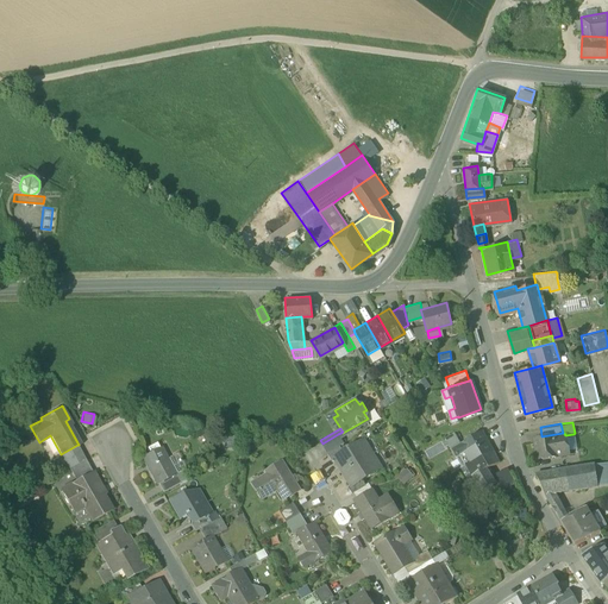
[(465,450),(471,459),(491,448),(481,428),(461,440),(465,450)]
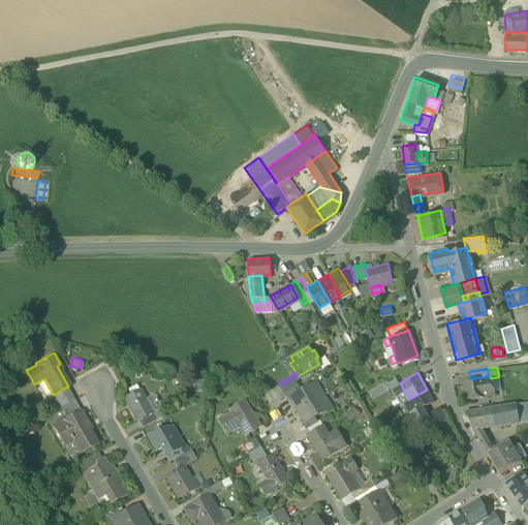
[(464,380),(466,397),(493,393),(492,389),(491,378),(490,376),(489,376),(470,379),(464,380)]
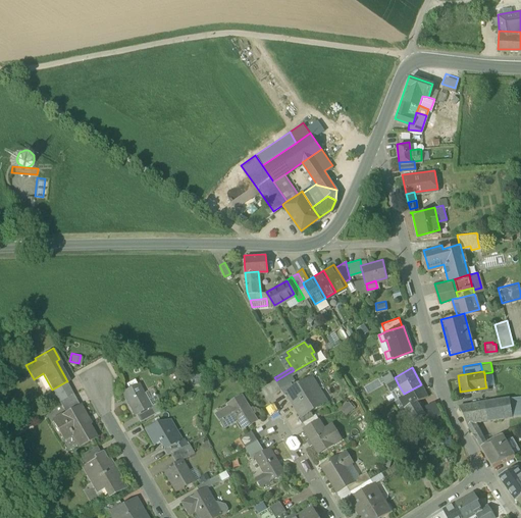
[(276,380),(279,386),(291,380),(294,378),(290,372),(276,380)]
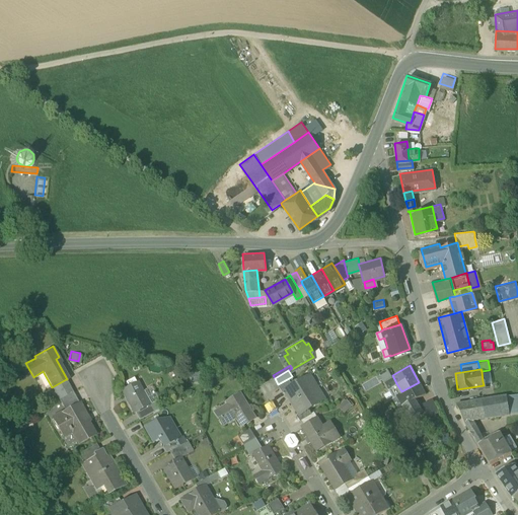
[(482,371),(483,381),(491,380),(489,370),(482,371)]
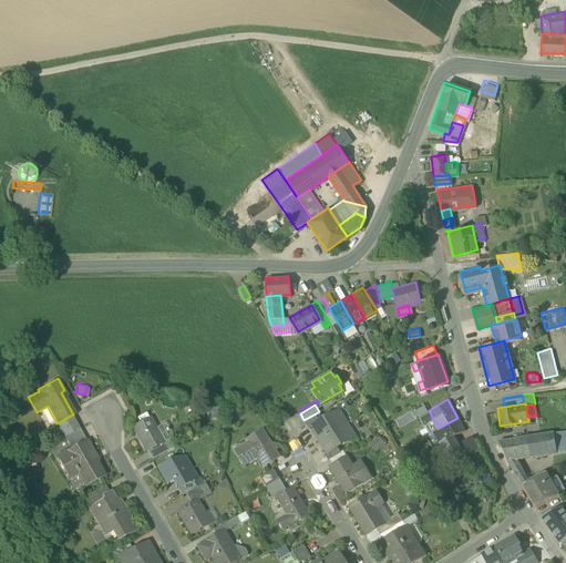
[(326,450),(327,451),(336,444),(353,434),(337,408),(319,419),(310,425),(326,450)]
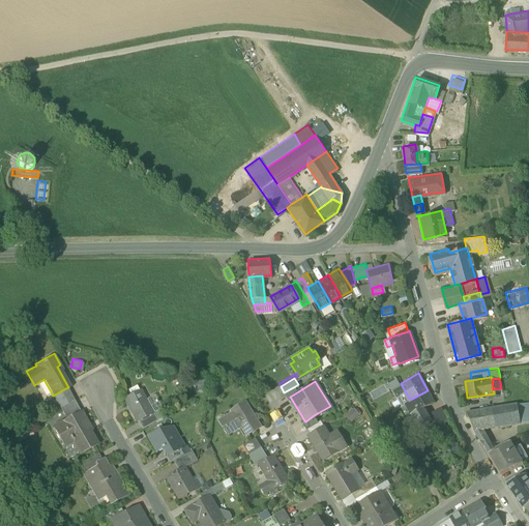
[(392,388),(397,396),(405,391),(401,383),(392,388)]
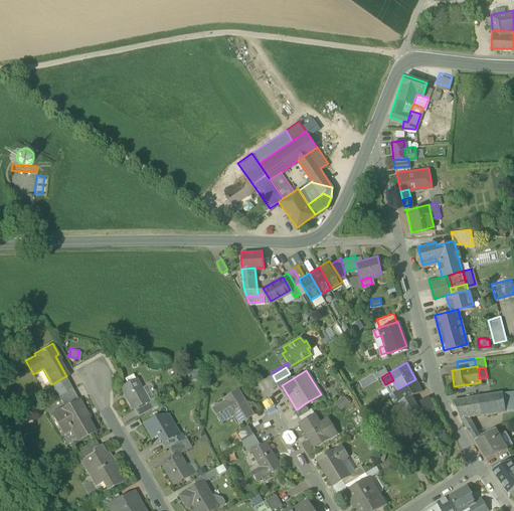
[(290,380),(287,375),(276,381),(280,387),(282,385),(290,380)]
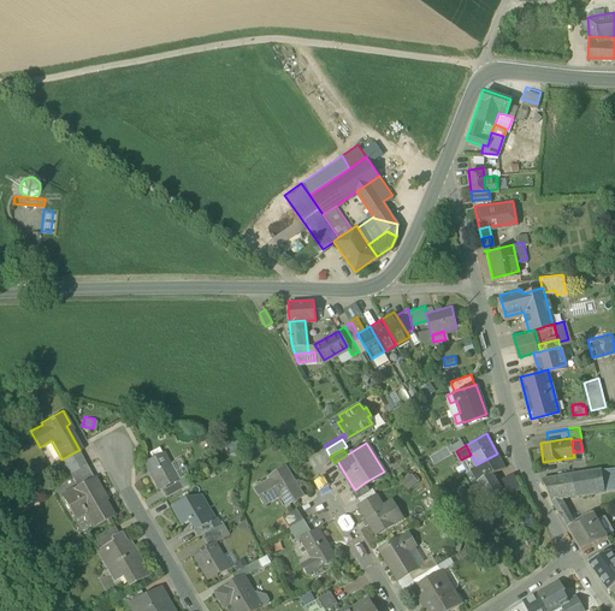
[(61,460),(69,473),(86,463),(78,450),(61,460)]
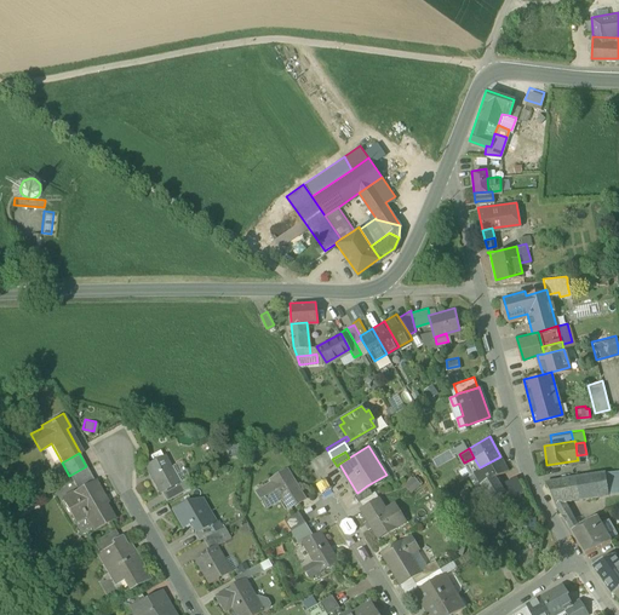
[(144,464),(159,492),(178,481),(164,454),(144,464)]
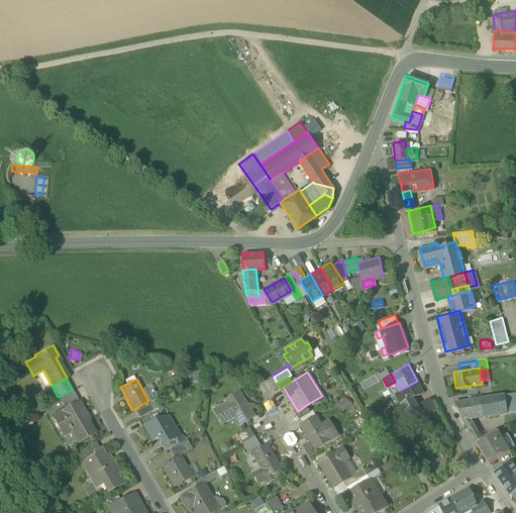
[(418,381),(417,381),(400,390),(395,393),(400,403),(401,402),(408,415),(418,408),(411,397),(423,390),(418,381)]
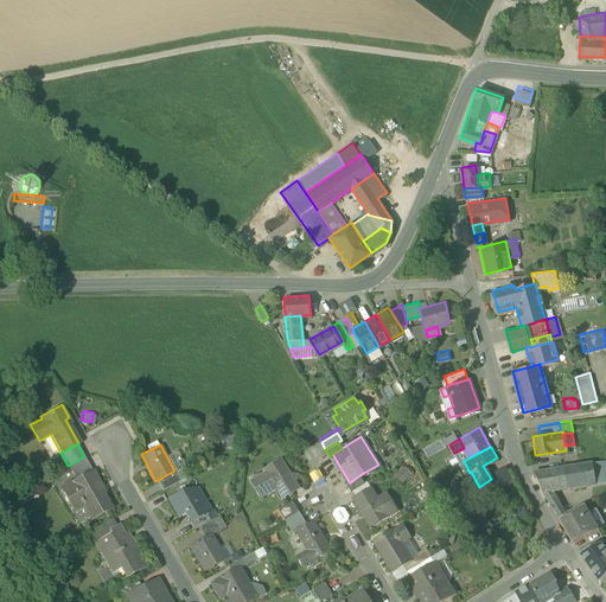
[(91,469),(84,456),(68,466),(72,473),(75,472),(78,476),(91,469)]
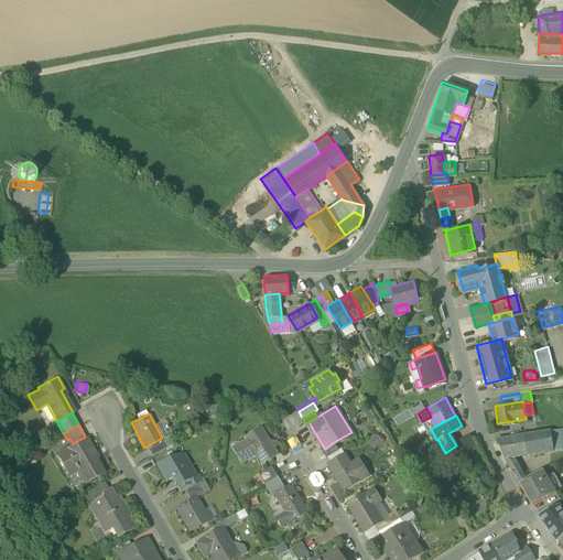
[(257,452),(262,461),(277,452),(261,426),(246,434),(247,437),(238,442),(242,450),(238,453),(242,461),(257,452)]
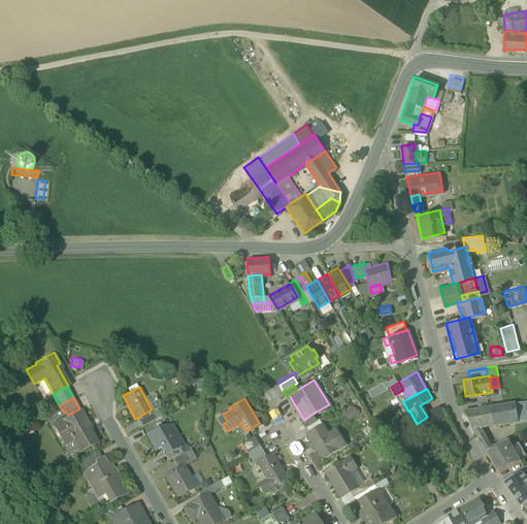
[(526,414),(524,399),(514,400),(517,420),(526,418),(526,414)]
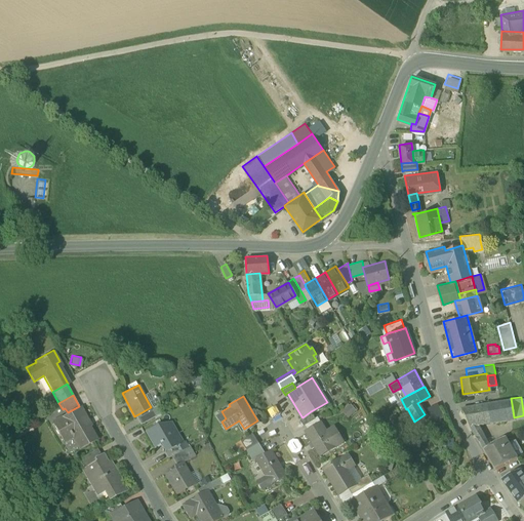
[(460,406),(469,425),(478,424),(515,417),(514,417),(511,398),(460,406)]
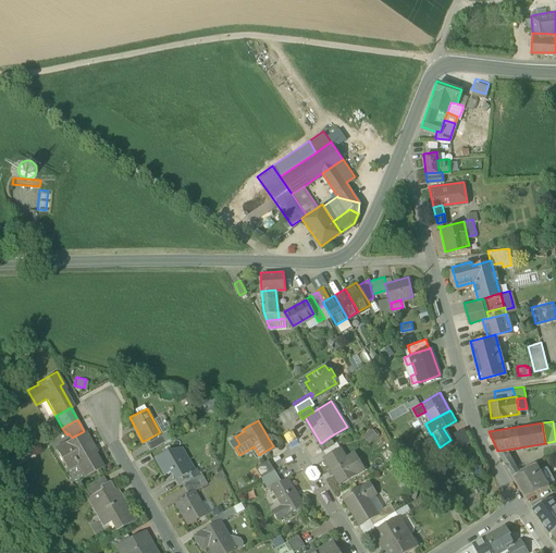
[(362,432),(368,440),(377,432),(371,426),(362,432)]
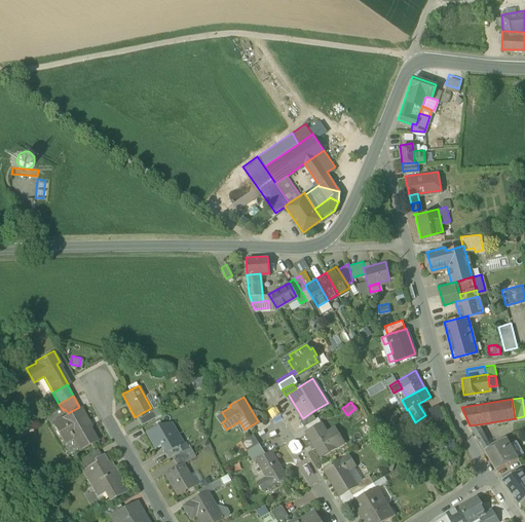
[(434,419),(444,415),(439,403),(428,407),(434,419)]
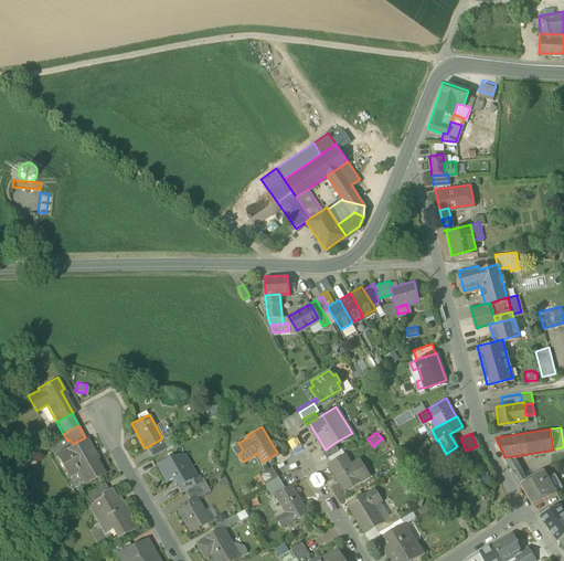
[(67,475),(82,466),(83,466),(81,463),(92,457),(91,457),(87,451),(92,448),(85,437),(73,444),(70,446),(55,454),(67,475)]
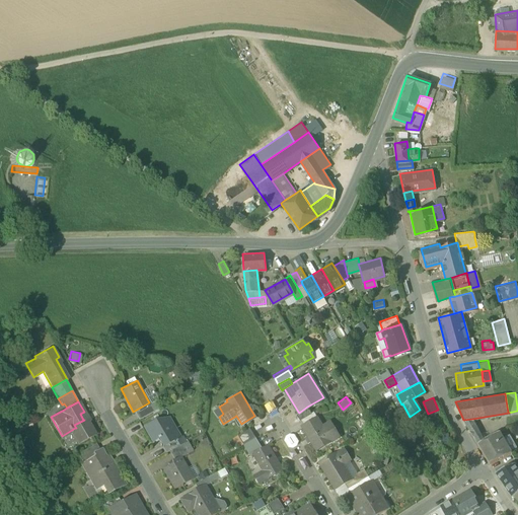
[(133,412),(137,419),(153,410),(149,402),(133,412)]
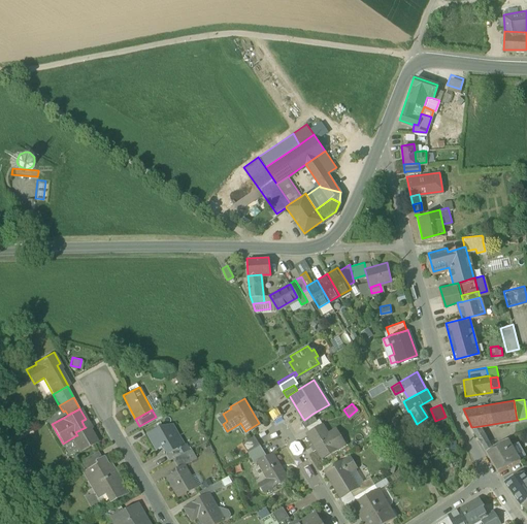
[(219,417),(223,424),(227,421),(223,414),(219,417)]
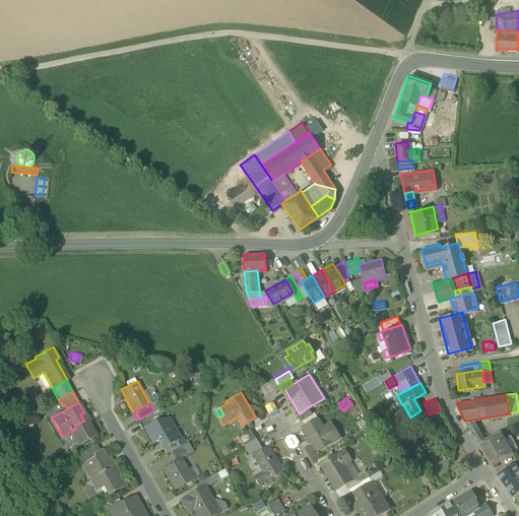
[(300,420),(301,420),(312,413),(308,407),(300,413),(299,412),(297,414),(300,420)]
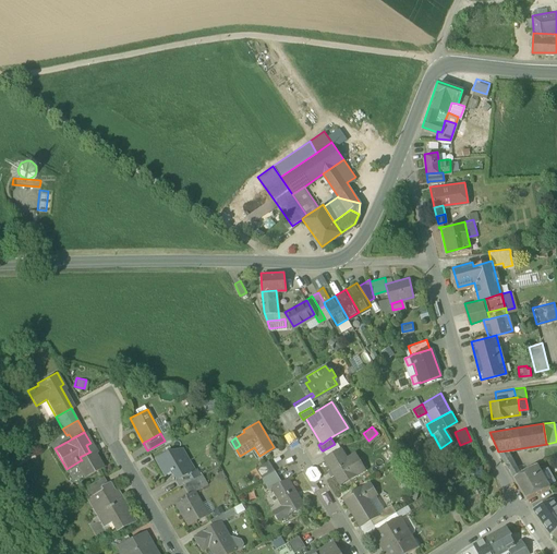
[(337,449),(335,444),(323,450),(326,456),(337,449)]
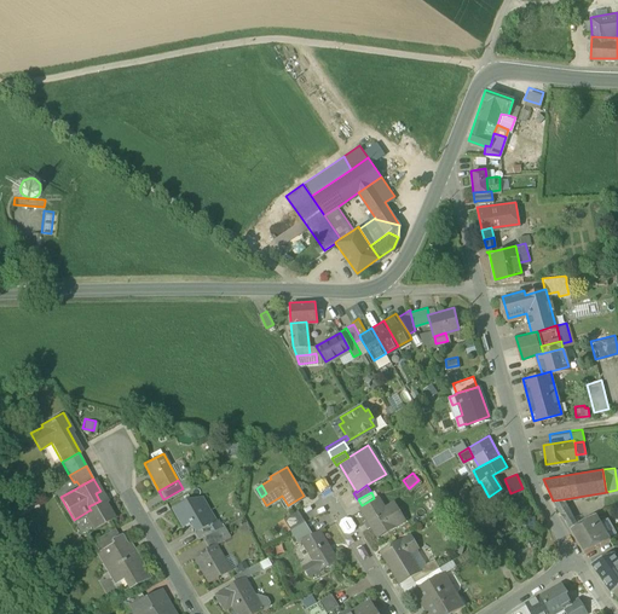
[(197,494),(191,498),(196,507),(203,503),(197,494)]
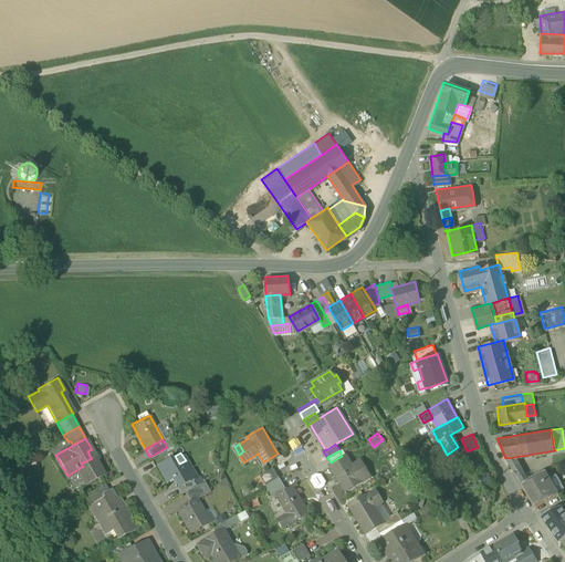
[(328,464),(344,489),(369,475),(363,465),(355,469),(351,464),(345,454),(342,456),(331,462),(328,464)]
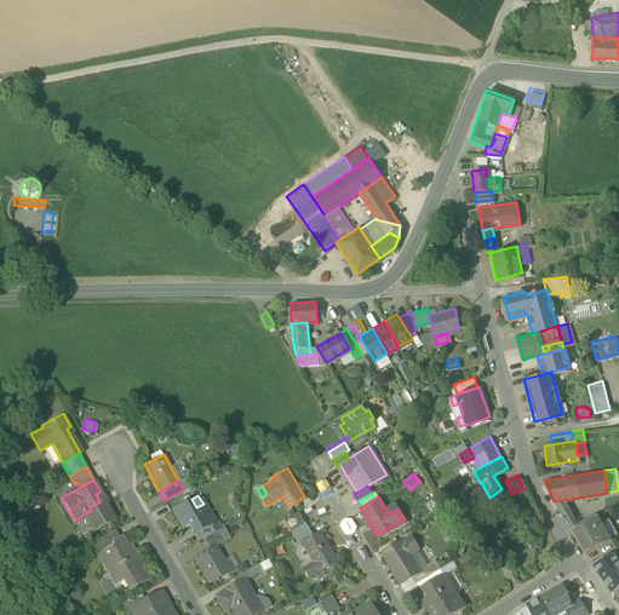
[(193,532),(208,523),(213,521),(204,504),(196,507),(191,499),(173,509),(182,526),(188,522),(188,523),(190,522),(194,530),(193,532)]
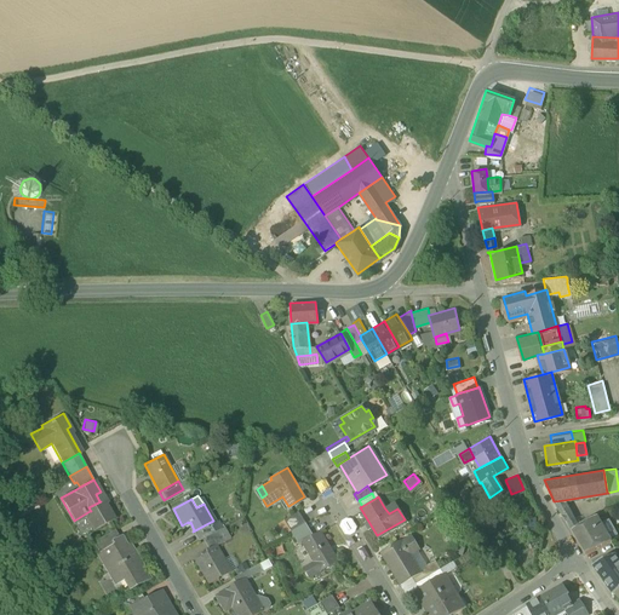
[(102,500),(99,501),(101,501),(89,507),(91,511),(90,511),(98,527),(113,518),(102,500)]
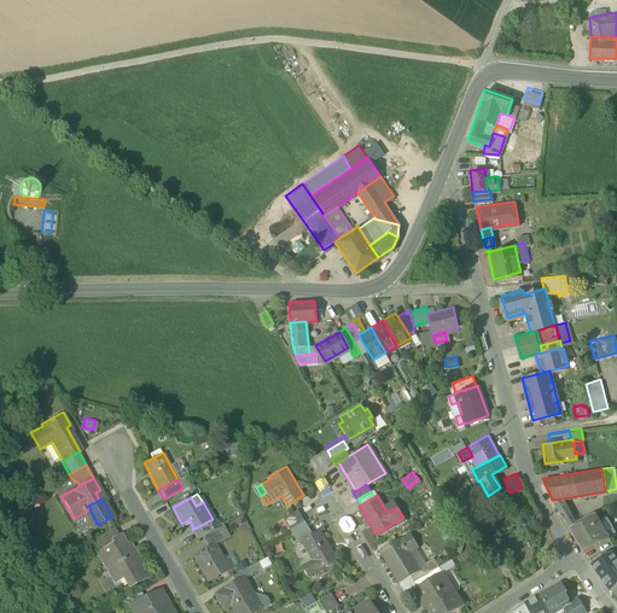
[(566,506),(563,498),(552,500),(559,511),(566,506)]
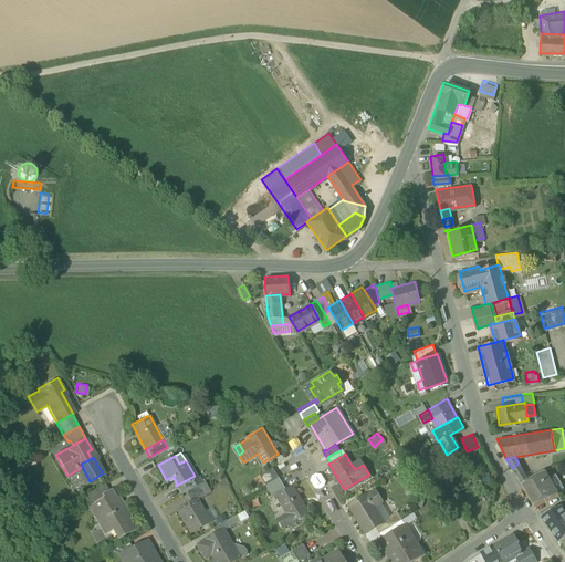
[(359,458),(351,464),(355,469),(363,465),(359,458)]
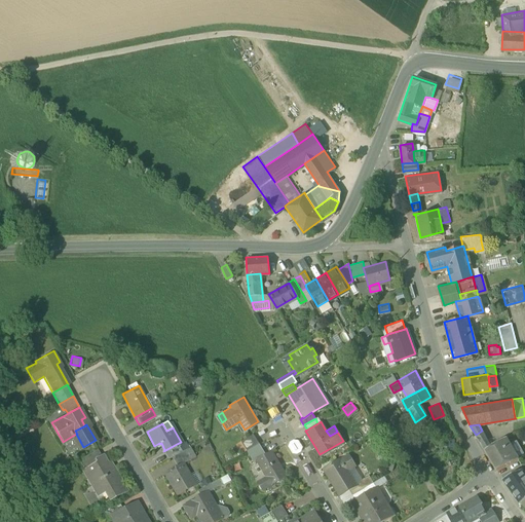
[(482,431),(476,435),(480,442),(486,438),(482,431)]
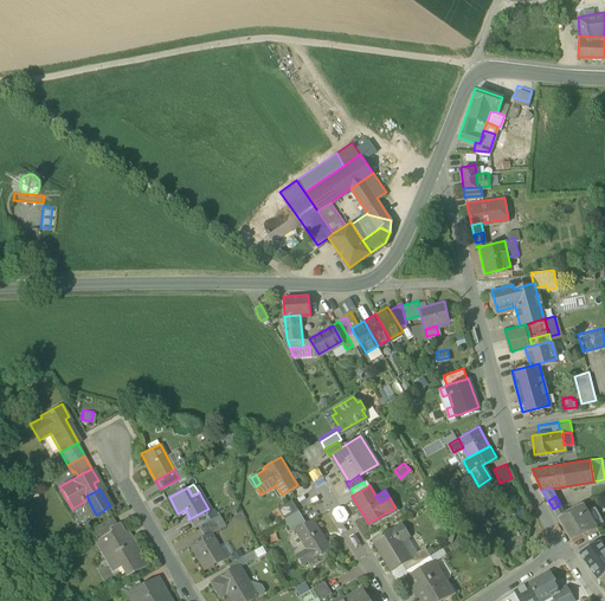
[(277,506),(284,518),(298,509),(291,498),(277,506)]
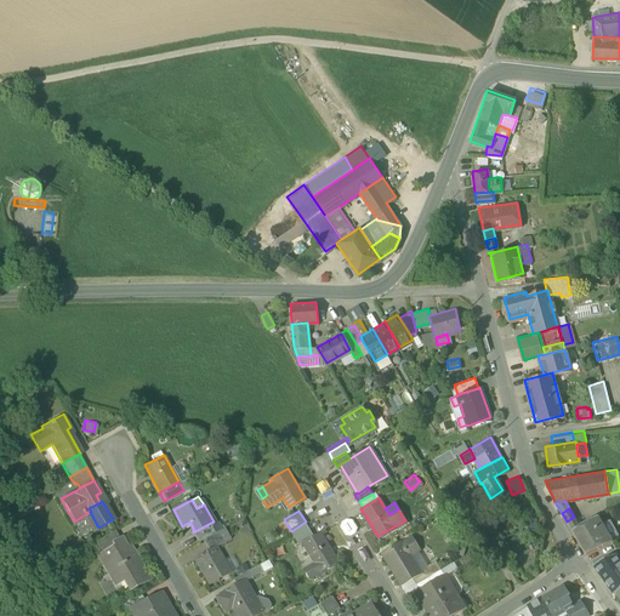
[(597,514),(579,524),(570,529),(585,552),(612,539),(610,536),(601,522),(597,514)]
